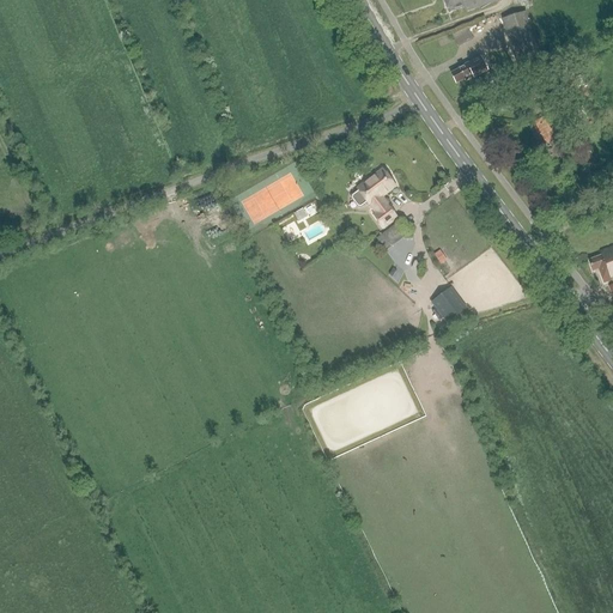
[(498,0),(444,0),(449,13),(465,7),(466,11),(499,1),(498,0)]
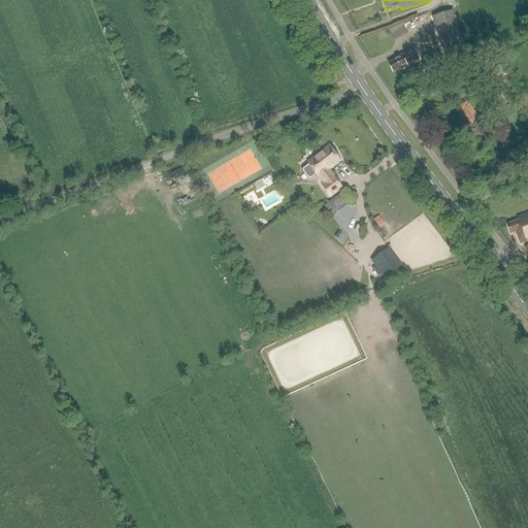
[(453,10),(432,17),(444,57),(479,45),(473,29),(460,33),(453,10)]
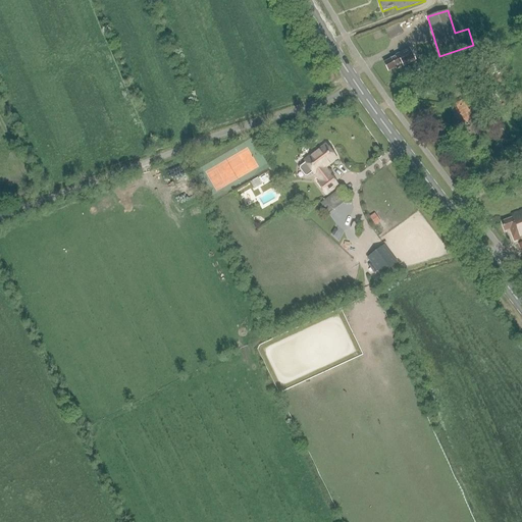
[(395,57),(383,63),(388,71),(395,68),(396,70),(415,60),(409,49),(396,56),(395,57)]
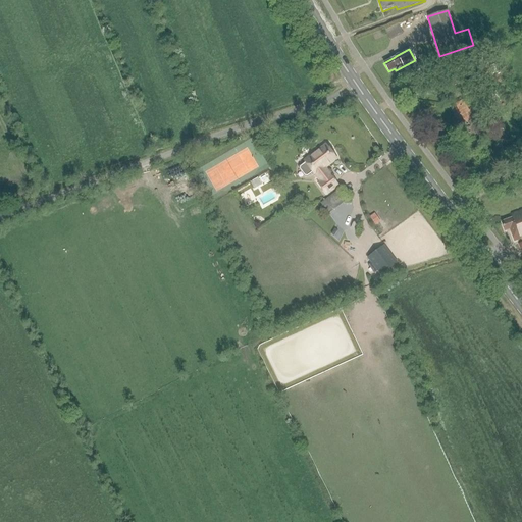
[(475,61),(479,71),(484,81),(493,76),(484,57),(475,61)]
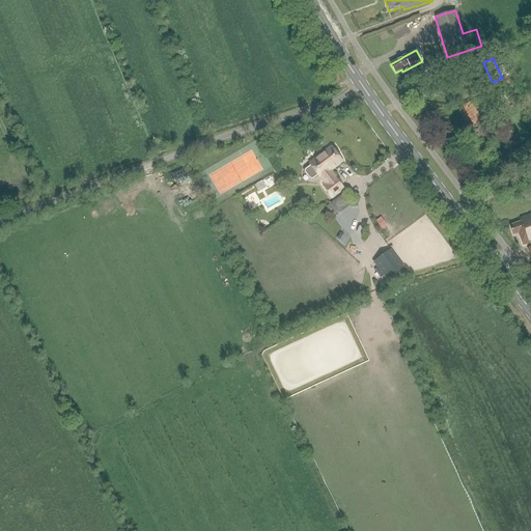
[(509,103),(503,92),(497,95),(503,106),(509,103)]
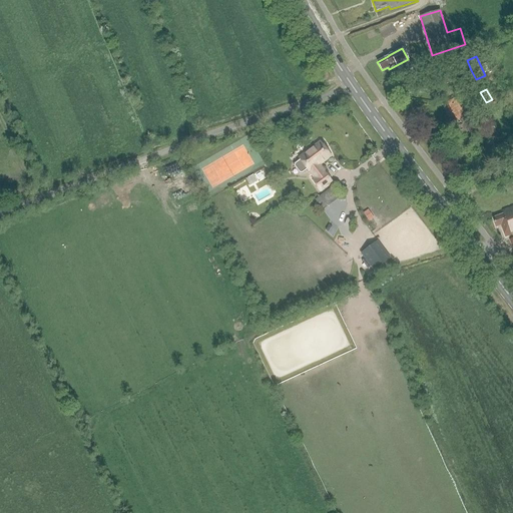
[(467,104),(470,102),(467,98),(465,99),(462,94),(460,95),(458,91),(453,93),(456,98),(443,105),(453,123),(465,116),(465,115),(471,111),(467,104)]
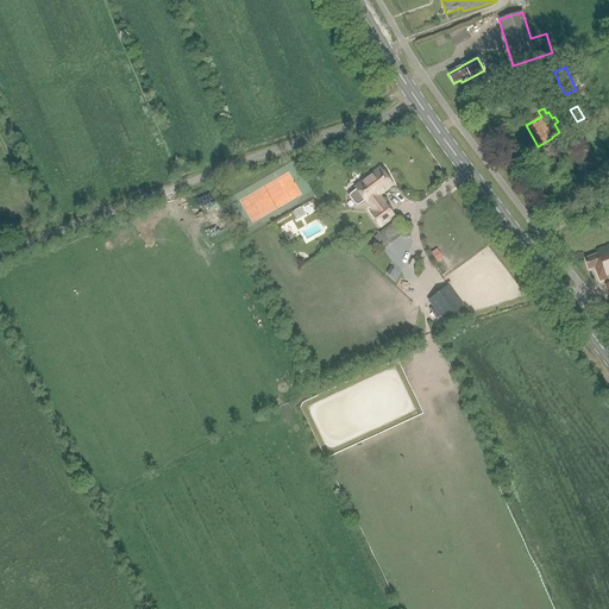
[(585,150),(576,155),(582,165),(590,161),(585,150)]
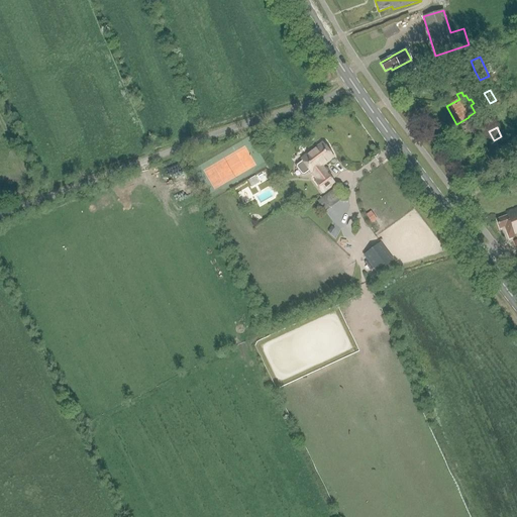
[(327,173),(322,166),(333,158),(323,143),(301,160),(302,161),(298,164),(297,168),(302,174),(305,174),(309,171),(311,174),(312,174),(317,180),(315,182),(323,193),(335,184),(327,173)]
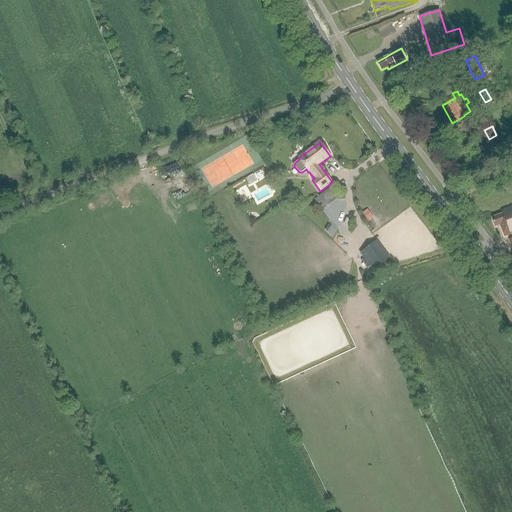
[(253,175),(245,179),(249,185),(256,181),(253,175)]
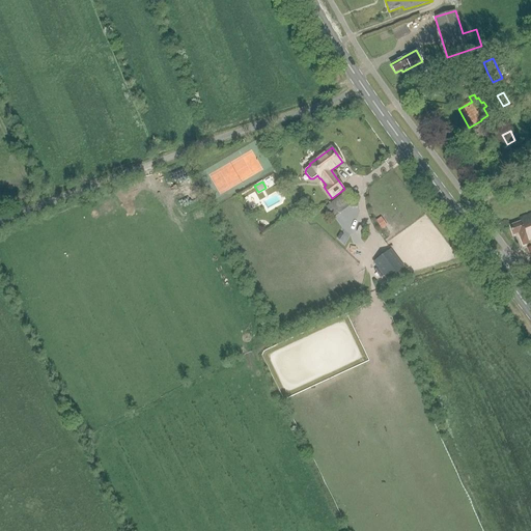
[(341,194),(325,206),(333,217),(350,204),(341,194)]
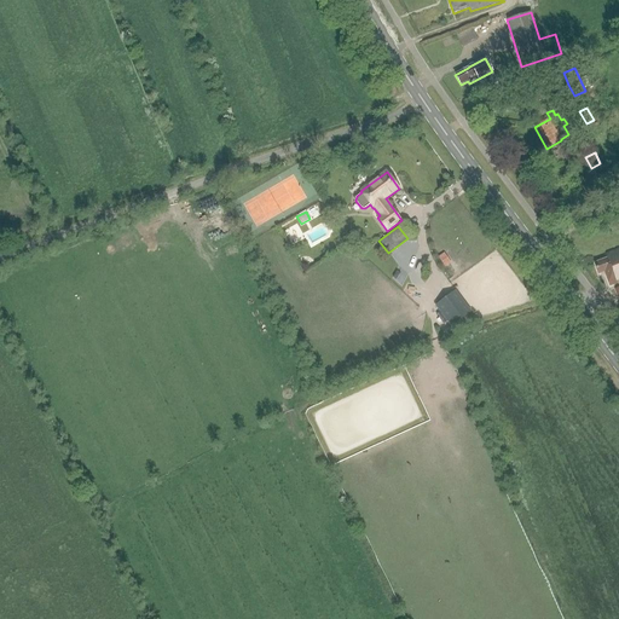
[(609,287),(618,282),(618,249),(606,255),(607,259),(595,264),(599,275),(605,272),(609,287)]
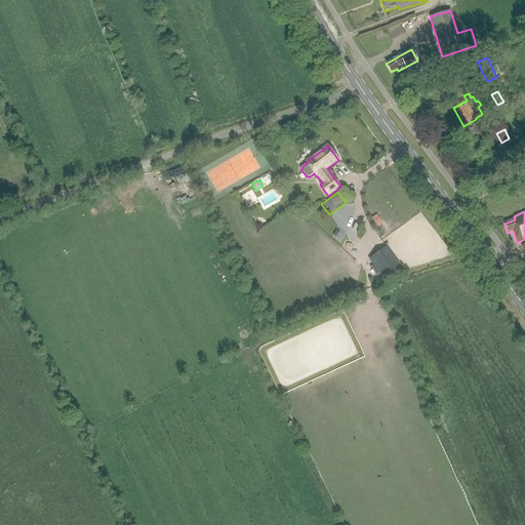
[(371,218),(377,227),(382,224),(376,215),(371,218)]
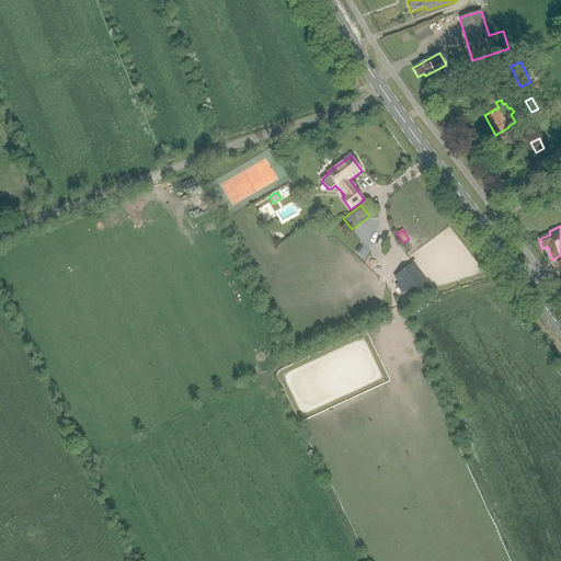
[(427,283),(412,263),(393,278),(409,298),(420,289),(423,294),(430,288),(426,284),(427,283)]
